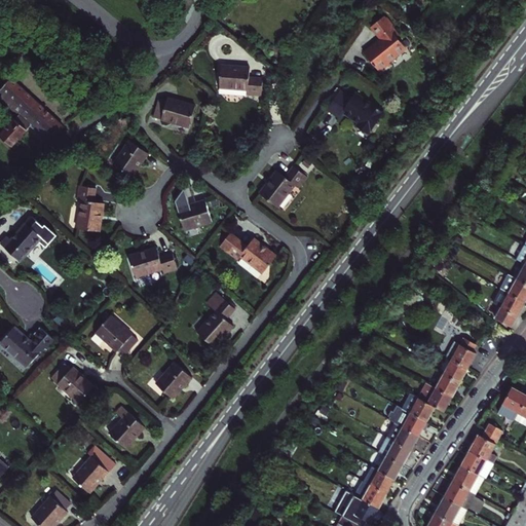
[(388,21),(386,17),(373,27),(381,38),(383,41),(367,54),(383,75),(395,67),(392,64),(408,51),(399,39),(401,38),(395,28),(396,27),(390,20),(388,21)]
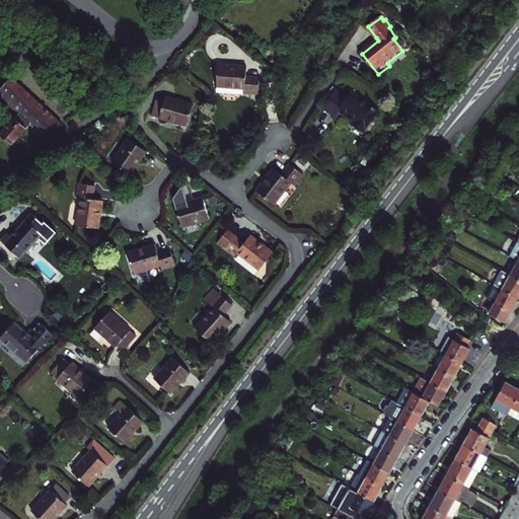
[(219,64),(219,86),(244,89),(244,93),(260,94),(260,77),(247,77),(247,71),(247,66),(219,64)]
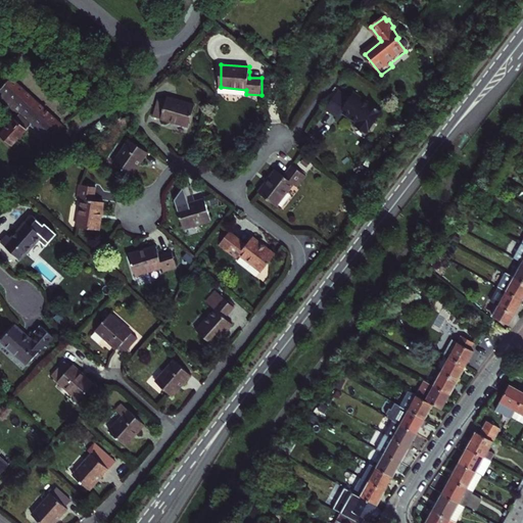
[(32,120),(47,134),(65,121),(12,73),(0,87),(0,91),(20,109),(2,131),(13,141),(32,120)]
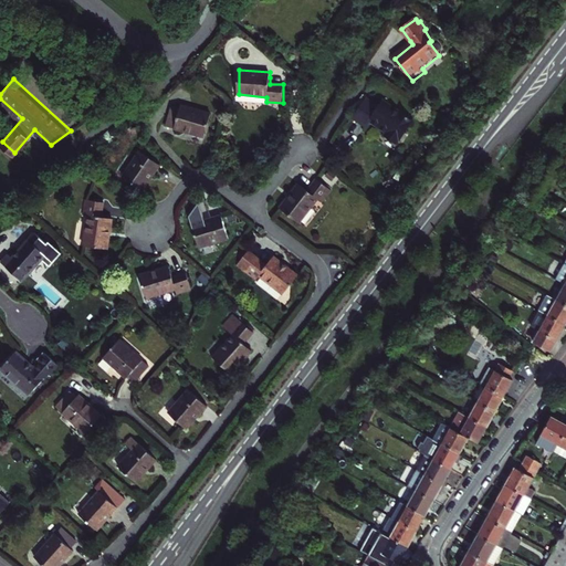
[(173,102),(166,121),(191,129),(205,134),(212,111),(182,102),(181,105),(173,102)]
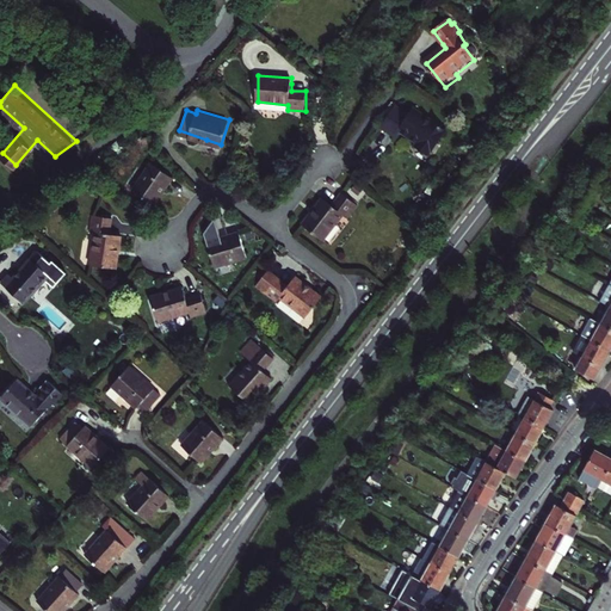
[(387,143),(401,152),(405,146),(423,158),(420,161),(433,170),(452,142),(420,122),(415,129),(409,125),(401,119),(387,143)]
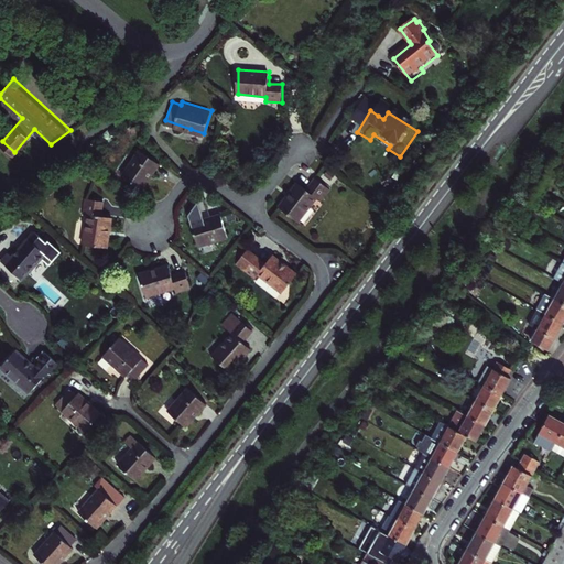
[(89,152),(93,158),(95,162),(107,154),(104,150),(99,144),(89,152)]
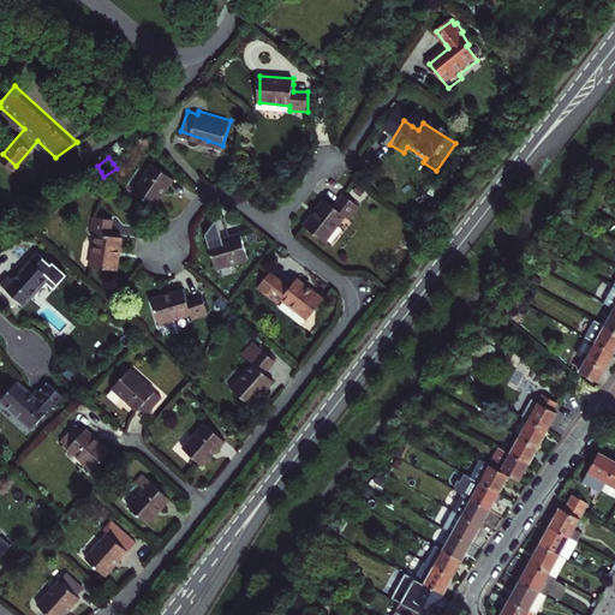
[(149,162),(130,189),(151,204),(157,195),(171,177),(149,162)]
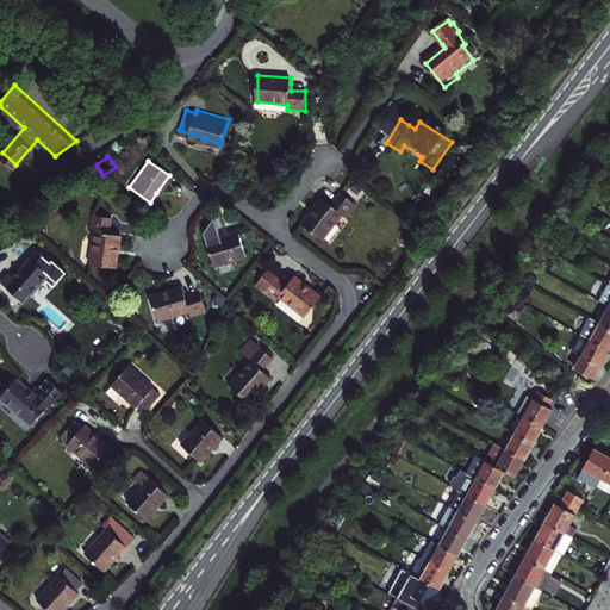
[(323,198),(303,224),(323,240),(336,223),(343,213),(348,217),(358,204),(342,192),(332,205),(323,198)]
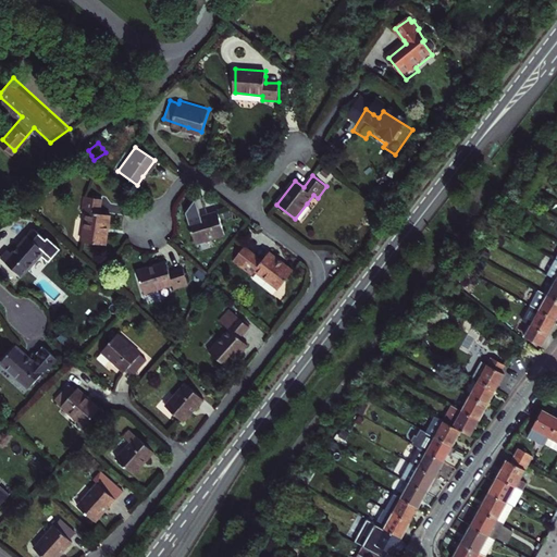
[(79,209),(83,210),(78,240),(101,245),(108,215),(102,213),(98,212),(100,198),(83,195),(79,209)]
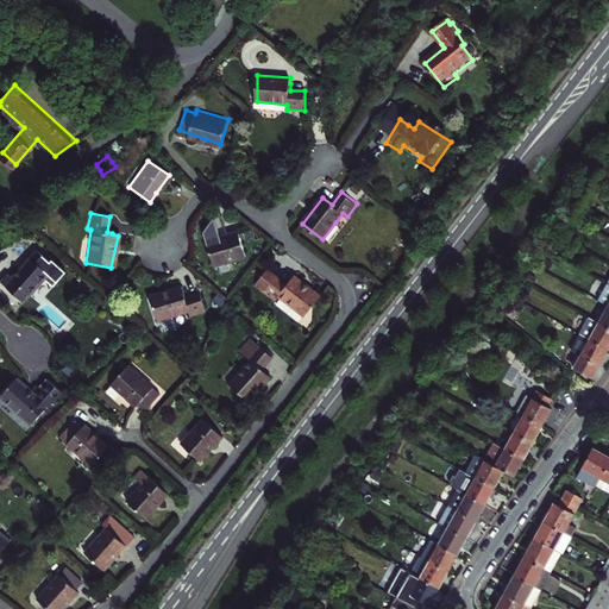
[(214,239),(205,242),(212,265),(244,256),(236,232),(214,239)]
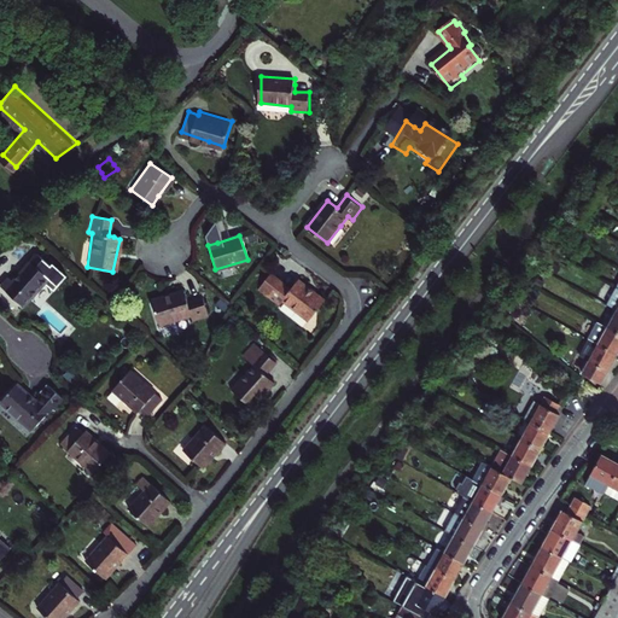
[(40,250),(16,277),(11,273),(3,283),(13,292),(27,304),(47,280),(56,289),(70,274),(56,261),(53,263),(40,250)]
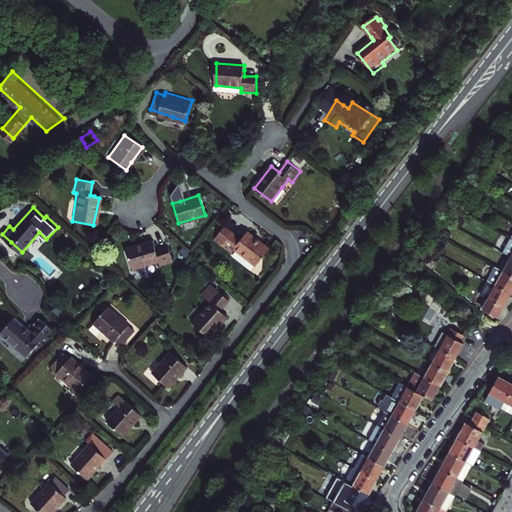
[(214,238),(231,252),(234,249),(255,265),(269,248),(247,230),(241,238),(231,231),(224,225),(214,238)]
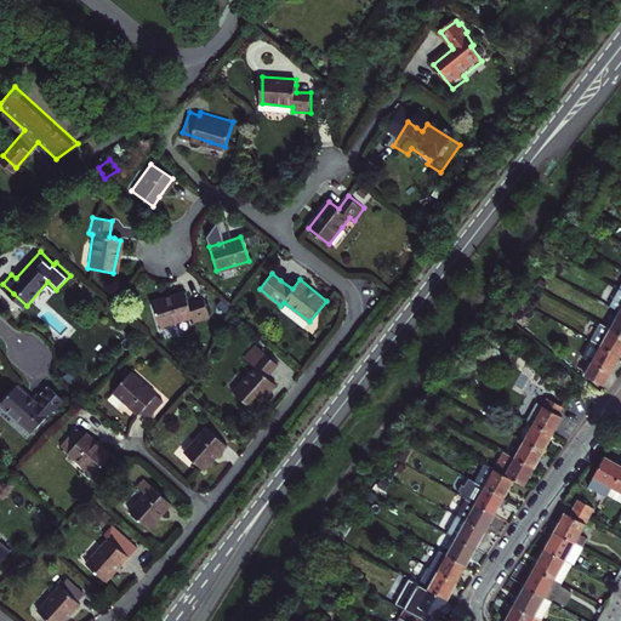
[(171,292),(153,298),(159,324),(192,317),(193,322),(208,318),(203,297),(188,302),(184,290),(171,292)]
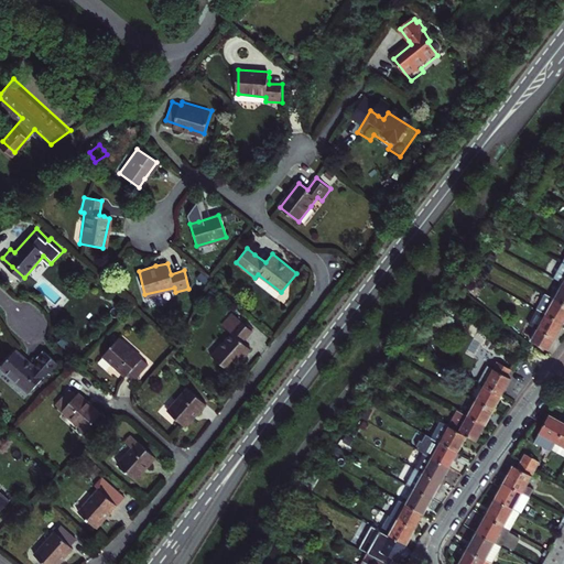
[(563,322),(563,303),(555,299),(546,315),(563,324),(563,322)]
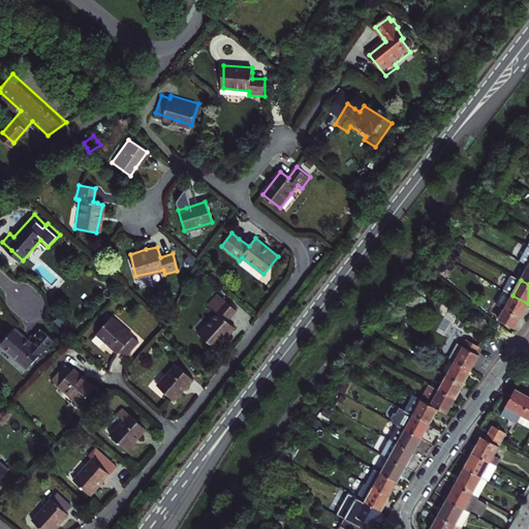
[(528,304),(512,296),(504,290),(498,302),(506,307),(500,317),(517,325),(523,313),(528,304)]
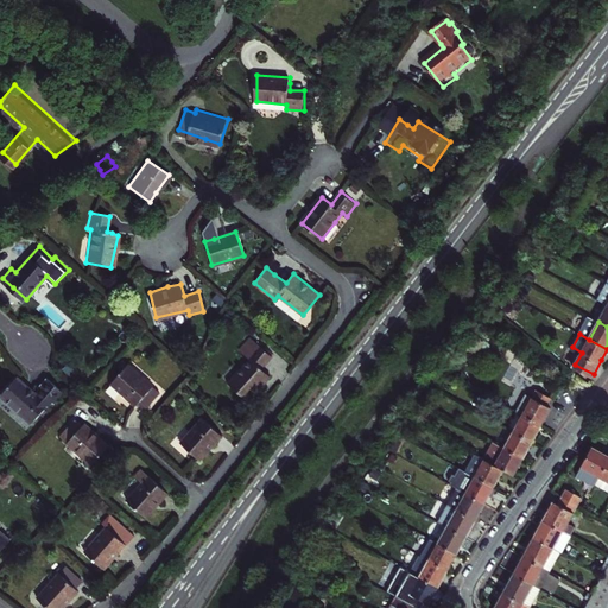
[(229,381),(248,399),(254,392),(271,373),(263,366),(272,355),(257,341),(247,353),(251,356),(229,381)]
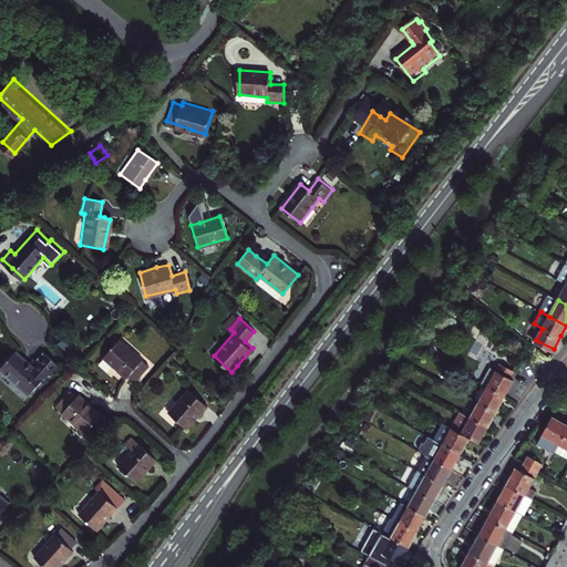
[(126,374),(129,375),(130,374),(136,380),(151,363),(121,337),(104,354),(126,374)]
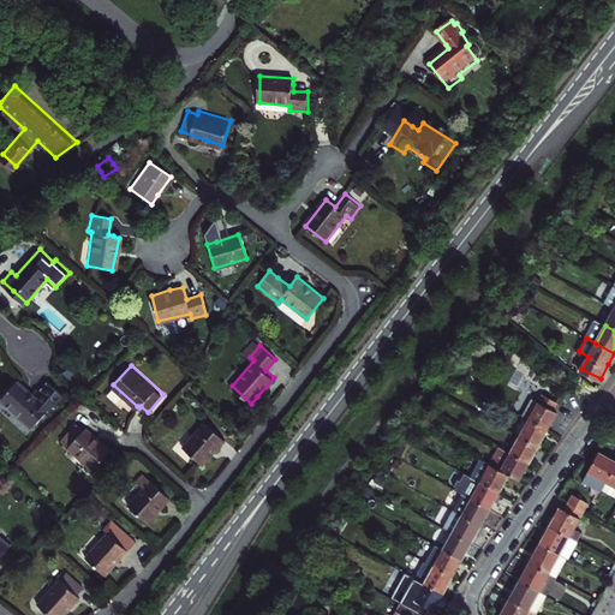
[(19,378),(3,398),(34,428),(66,393),(52,380),(40,390),(42,393),(40,398),(29,387),(19,378)]
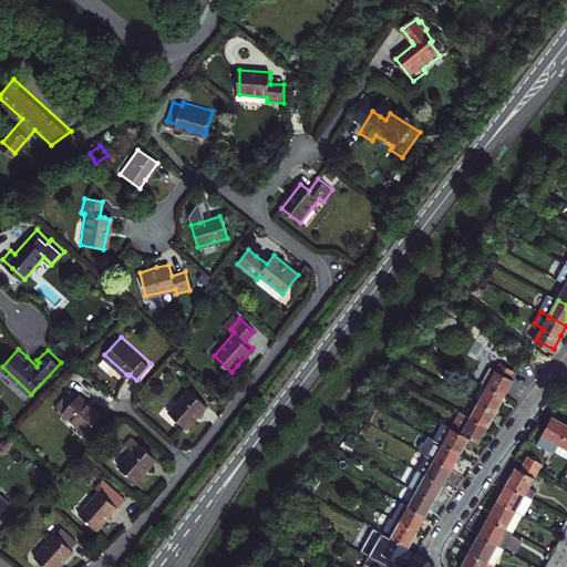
[(494,371),(485,387),(503,397),(508,388),(512,380),(508,378),(512,371),(498,363),(494,371)]
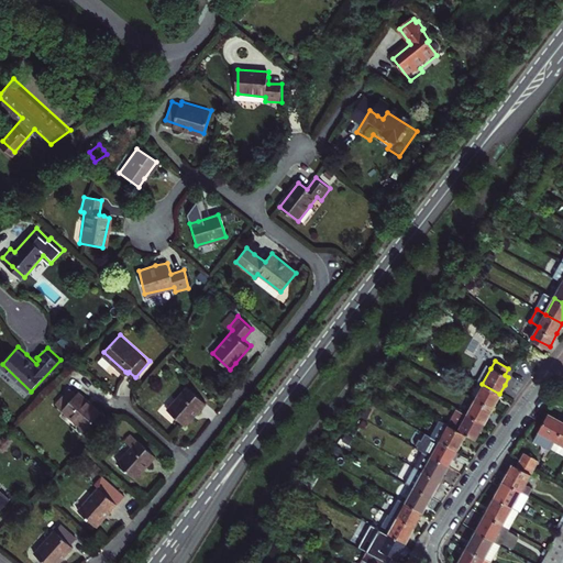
[(482,384),(490,368),(485,365),(476,381),(482,384)]
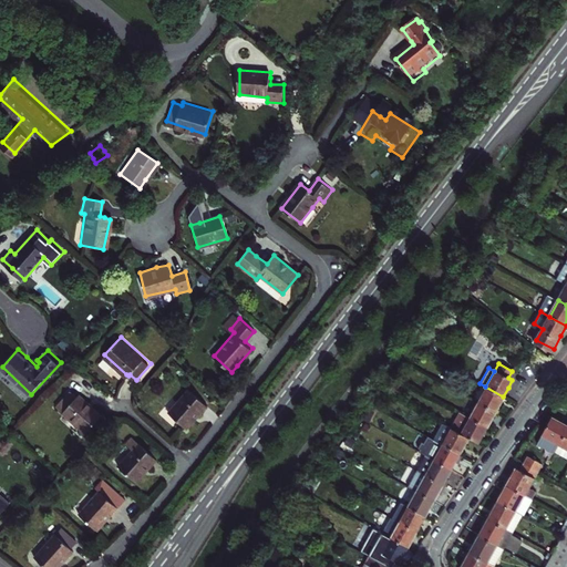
[(497,405),(503,397),(485,387),(476,402),(495,412),(497,405)]
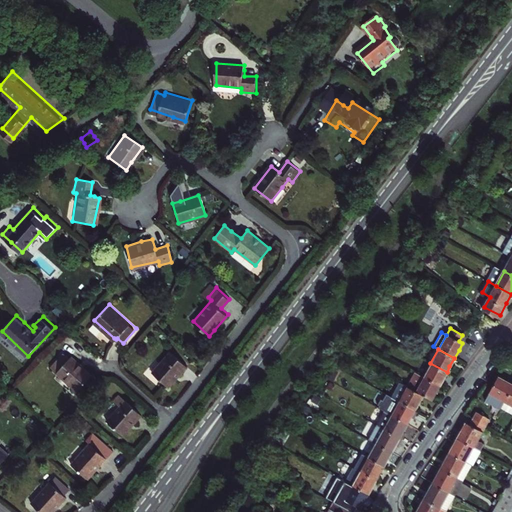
[(77,390),(93,375),(90,372),(72,355),(70,357),(65,352),(51,366),(77,390)]
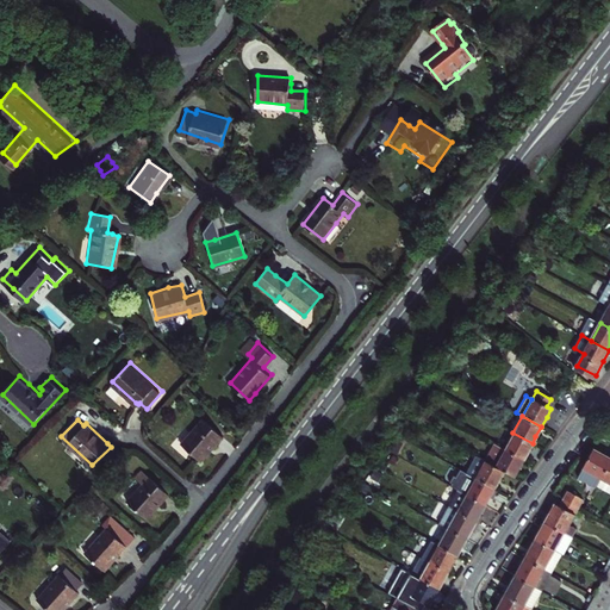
[(203,419),(181,443),(199,461),(207,453),(222,437),(203,419)]
